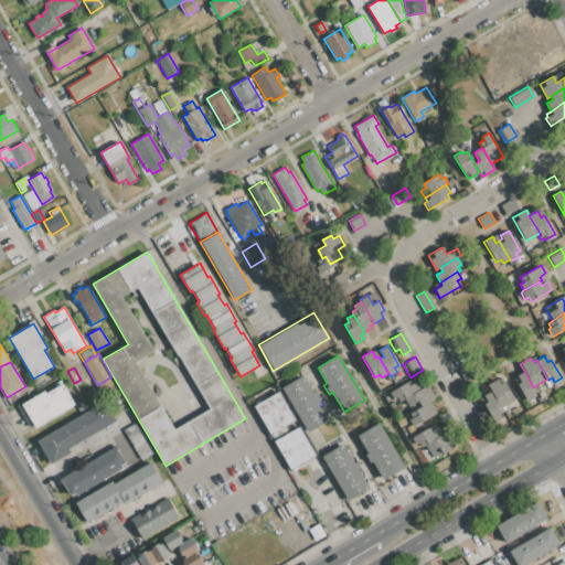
[(528,402),(514,379),(518,376),(516,375),(524,371),(533,387),(536,392),(532,394),(534,397),(528,402)]
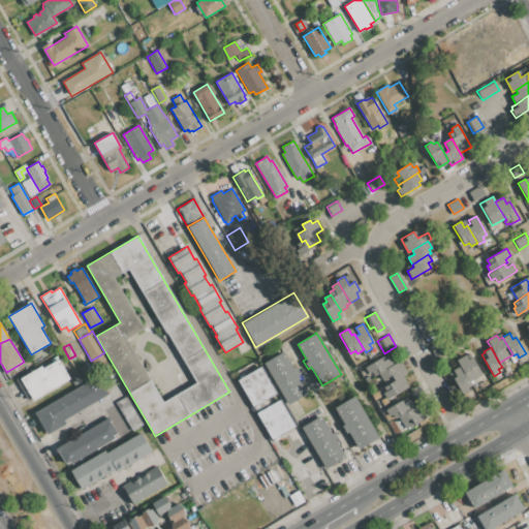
[(298,376),(307,393),(287,404),(263,363),(282,351),(292,369),(296,367),(301,375),(298,376)]
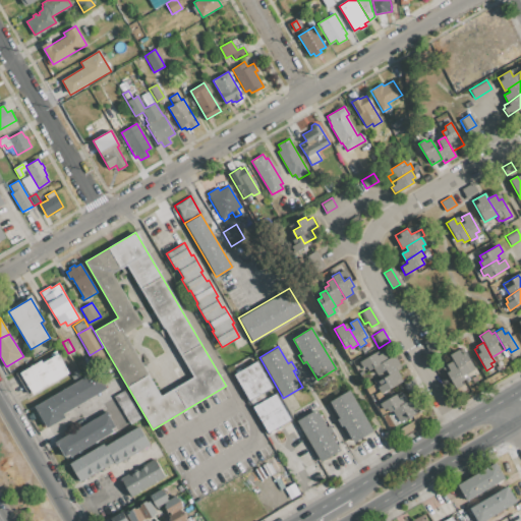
[(453,360),(462,377),(469,372),(464,363),(469,360),(464,352),(461,354),(458,350),(450,355),(453,360)]
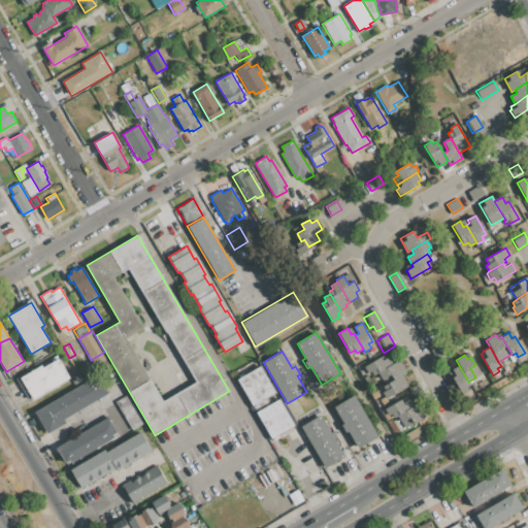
[(394,364),(378,373),(373,375),(371,371),(368,373),(364,367),(381,358),(383,361),(390,357),(394,364)]
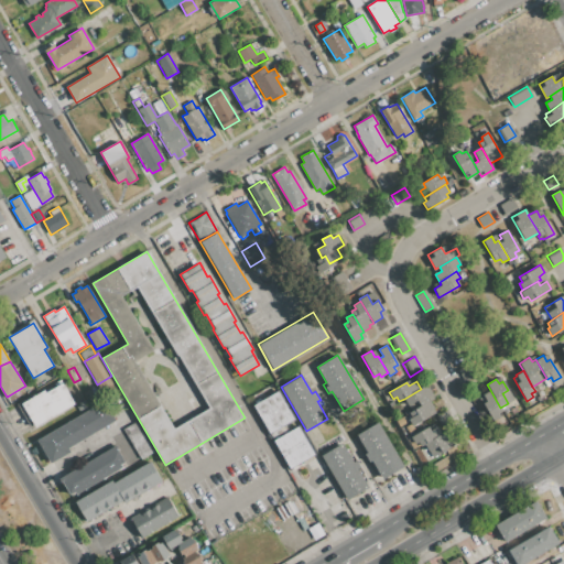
[(29,426),(15,404),(28,397),(30,399),(44,390),(46,393),(63,383),(75,403),(35,426),(34,424),(29,426)]
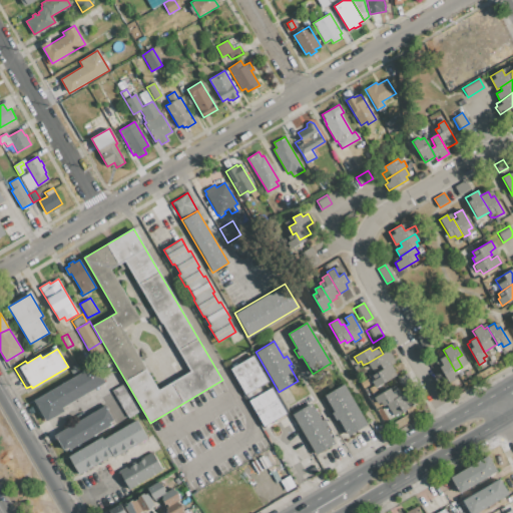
[(383,370),(392,365),(389,361),(394,359),(389,350),(383,354),(368,363),(372,369),(380,365),(383,370)]
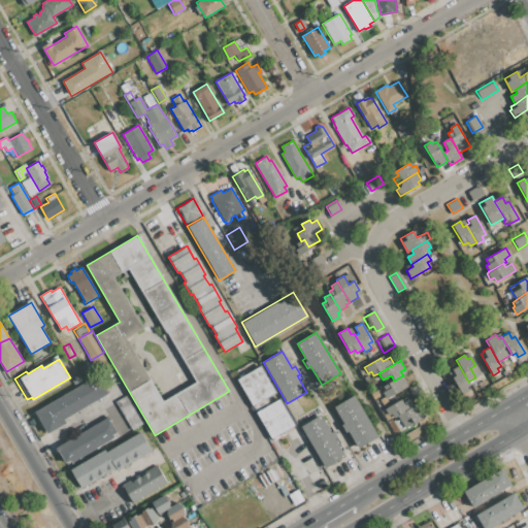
[(450,372),(452,371),(452,369),(459,365),(468,382),(470,385),(466,387),(468,390),(462,394),(450,372)]
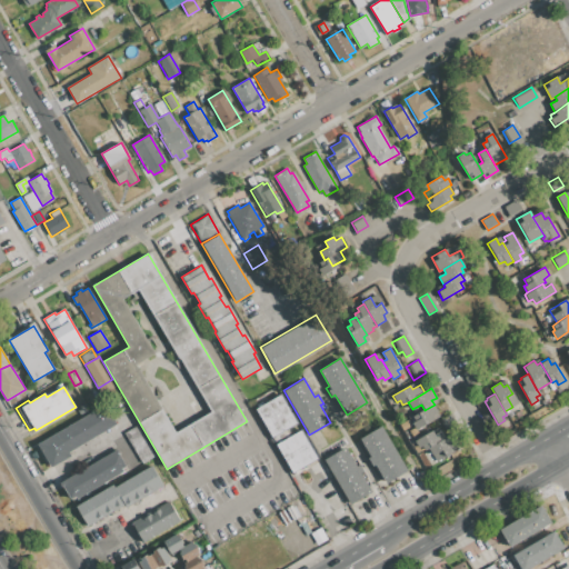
[(280,396),(297,423),(272,438),(256,410),(280,396)]
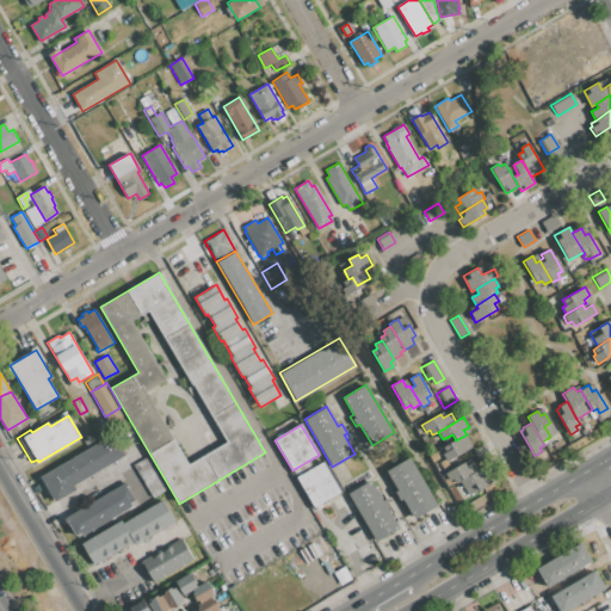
[(469,444),(471,448),(448,462),(443,455),(445,452),(443,449),(456,440),(467,434),(470,443),(469,444)]
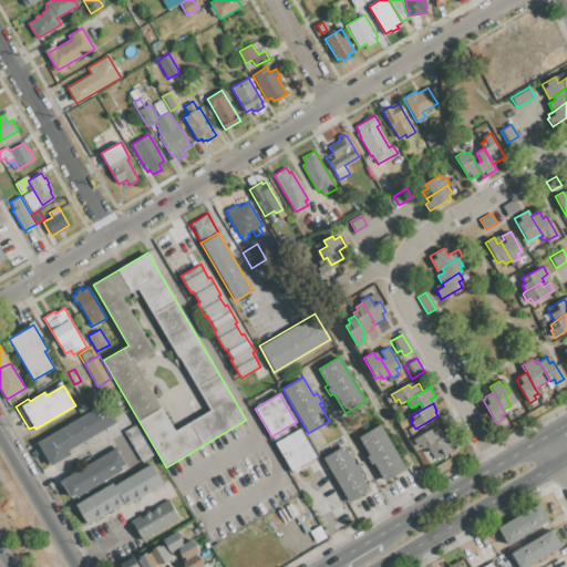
[(114,422),(69,450),(71,453),(51,465),(39,443),(103,404),(114,422)]
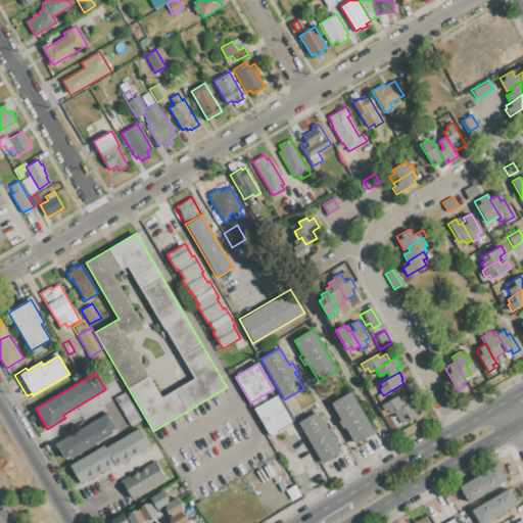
[(414,381),(419,390),(410,396),(403,386),(414,381)]
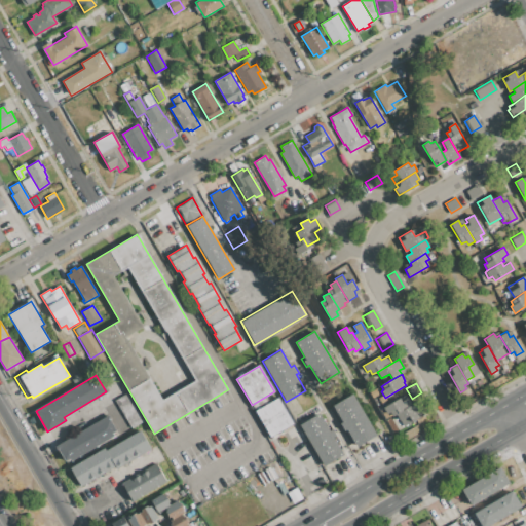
[(132,428),(115,400),(126,393),(143,422),(132,428)]
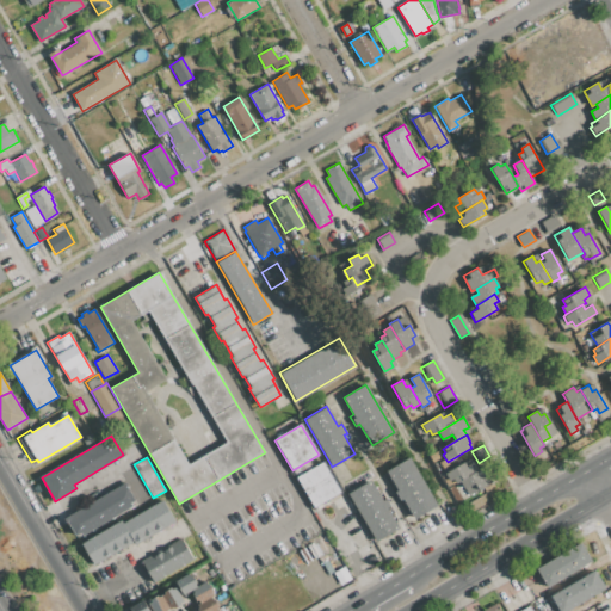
[(415,519),(403,498),(399,500),(393,491),(397,488),(388,471),(409,458),(437,506),(415,519)]
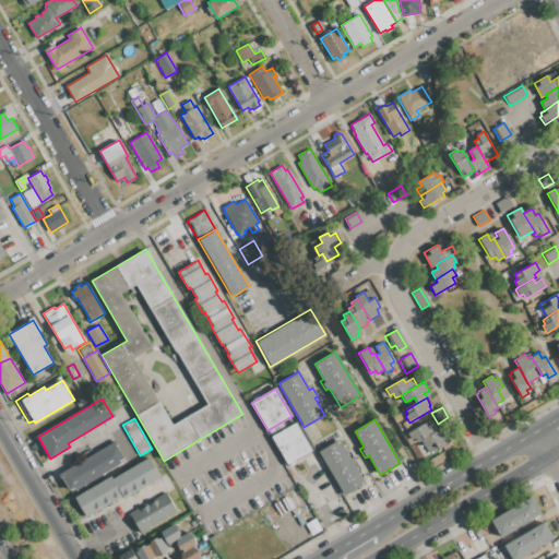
[(295,424),(311,451),(286,465),(270,438),(295,424)]
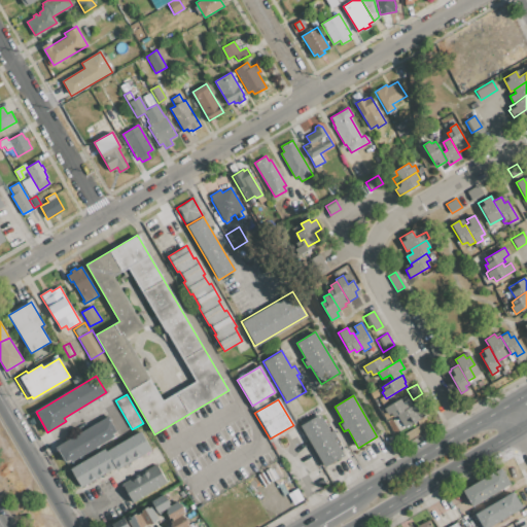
[(408,399),(413,407),(397,415),(394,417),(391,413),(388,415),(384,409),(400,399),(402,402),(408,399)]
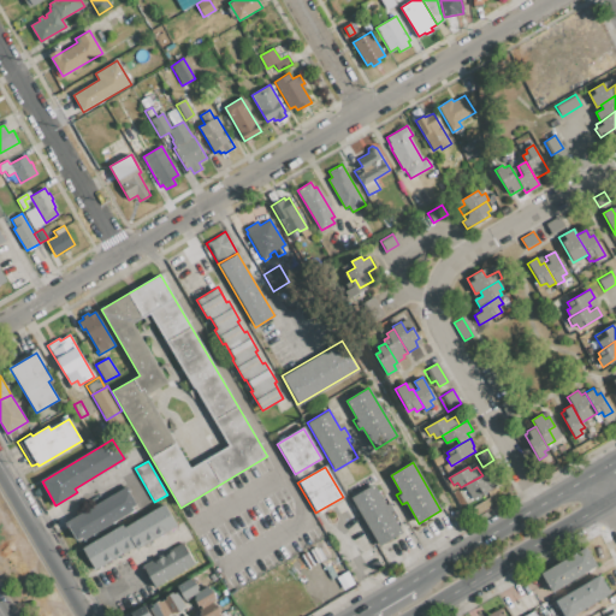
[(465,485),(483,475),(489,472),(497,485),(473,499),(465,485)]
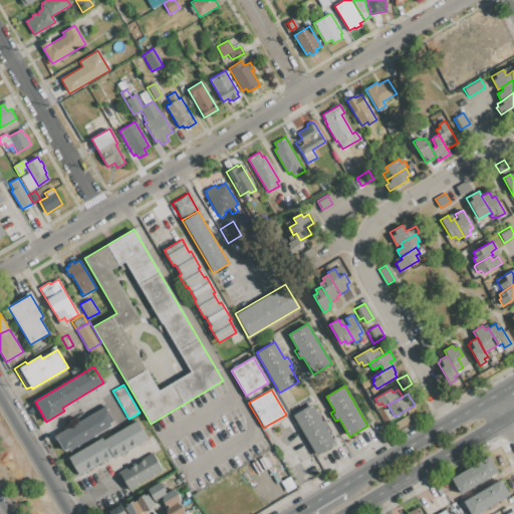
[(325,429),(334,445),(316,456),(292,416),(311,405),(321,422),(324,420),(328,428),(325,429)]
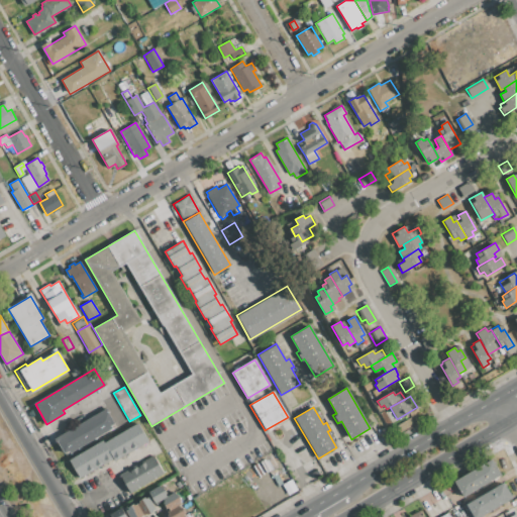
[(64,453),(58,442),(57,443),(55,439),(107,408),(109,411),(108,412),(114,424),(110,426),(112,428),(70,453),(69,450),(64,453)]
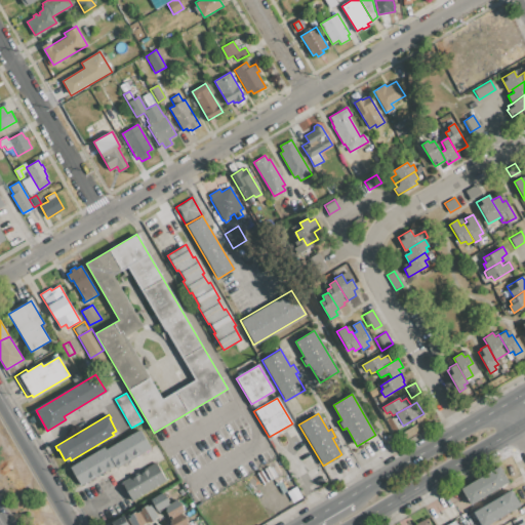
[(116,468),(106,449),(140,430),(151,448),(116,468)]
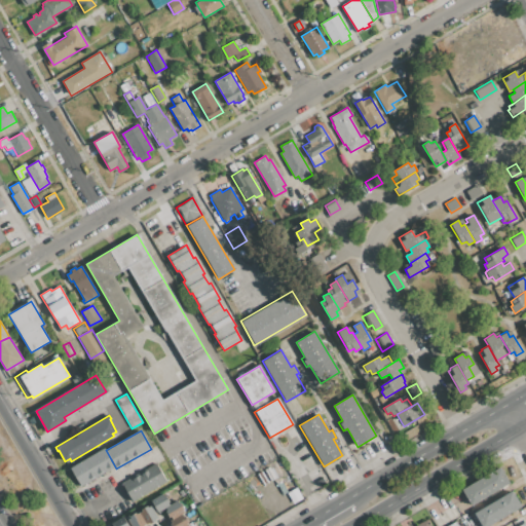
[(104,448),(115,467),(81,486),(70,467),(104,448)]
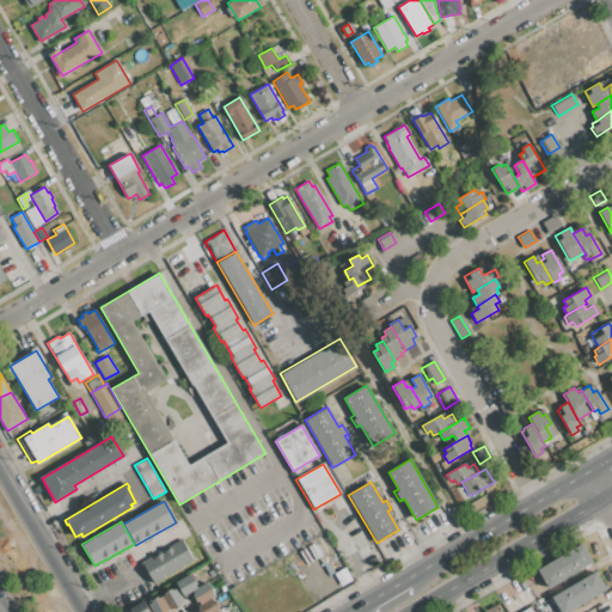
[(194,562),(154,583),(141,562),(182,539),(194,562)]
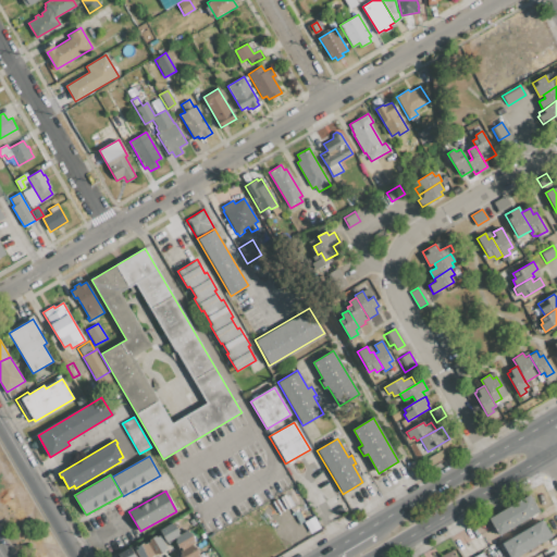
[(539,511),(499,535),(489,519),(529,495),(539,511)]
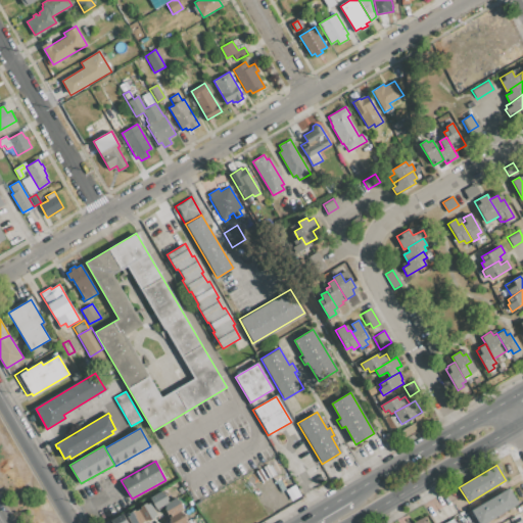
[(485,522),(478,522),(471,512),(509,488),(518,504),(485,522)]
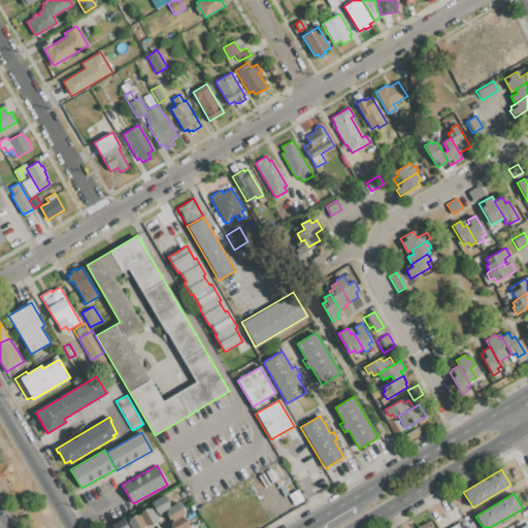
[(167,509),(159,515),(152,502),(163,495),(165,498),(166,497),(170,503),(169,504),(170,507),(167,509)]
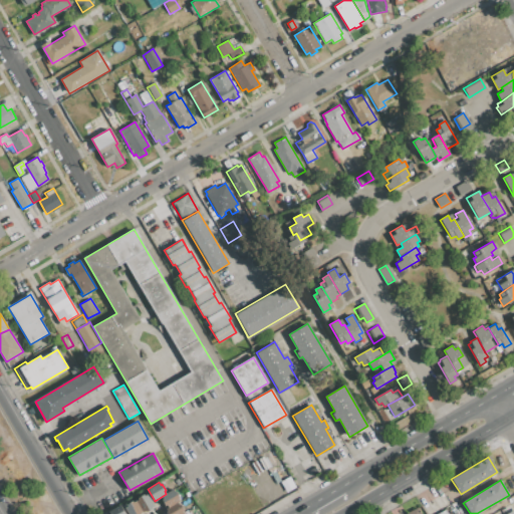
[(169,508),(167,504),(166,505),(163,500),(164,499),(163,496),(166,494),(173,490),(175,492),(176,492),(180,497),(179,498),(180,501),(178,502),(169,508)]
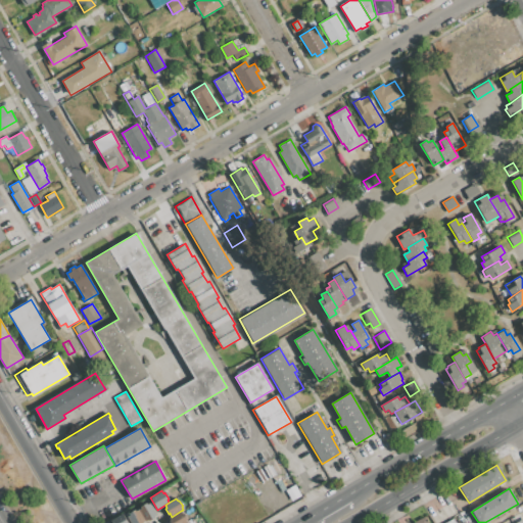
[(139,510),(142,508),(141,507),(146,503),(147,505),(150,503),(157,515),(154,517),(155,518),(149,521),(148,520),(145,522),(139,510)]
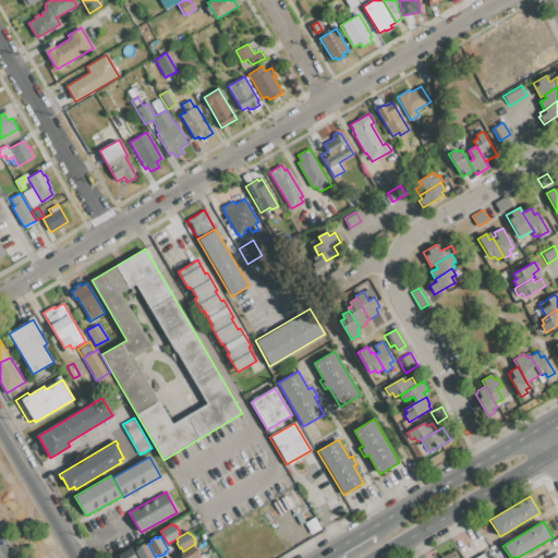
[(155,557),(153,557),(138,557),(135,552),(138,549),(137,548),(143,544),(144,546),(148,544),(155,557)]
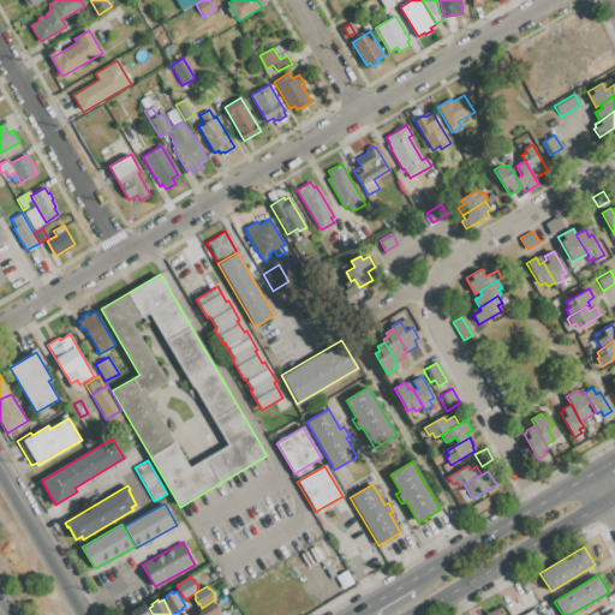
[(199,614),(198,613),(199,611),(198,609),(202,608),(213,601),(214,604),(216,603),(220,610),(219,611),(221,614),(199,614)]
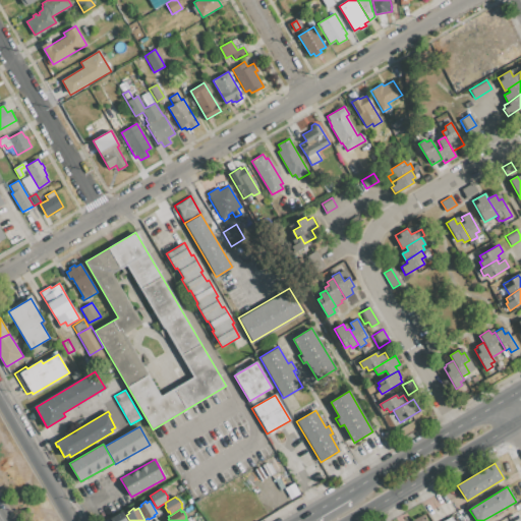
[(127,520),(122,512),(110,518),(112,520),(127,520)]
